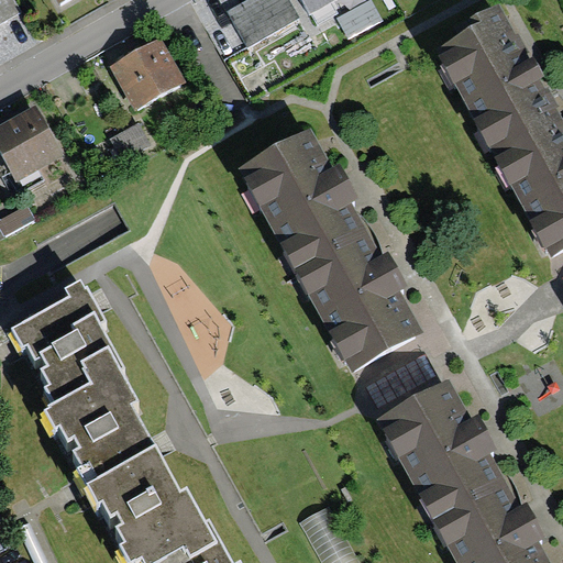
[(53,0),(59,11),(79,0),(53,0)]
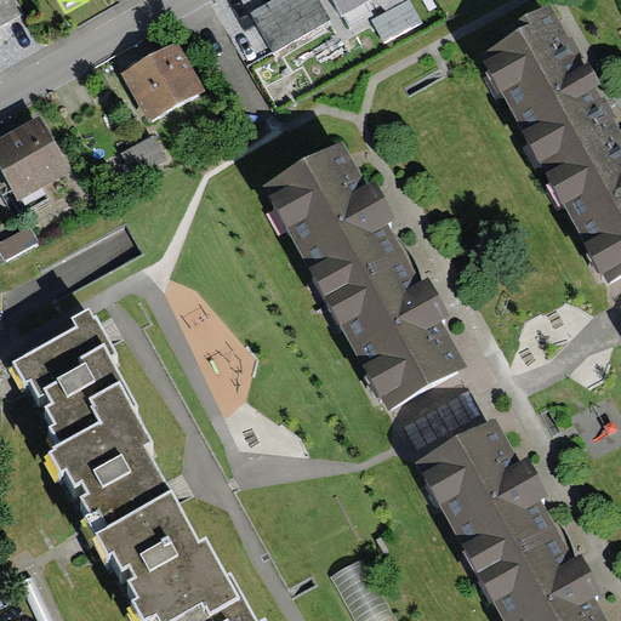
[(314,0),(292,0),(260,18),(277,47),(326,20),(314,0)]
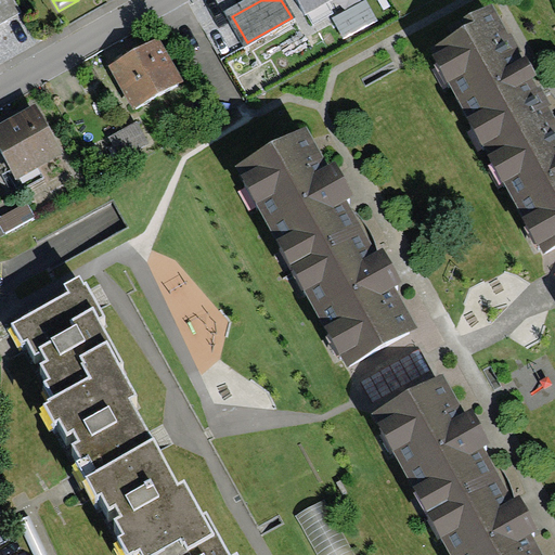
[(297,0),(307,15),(334,0),(297,0)]
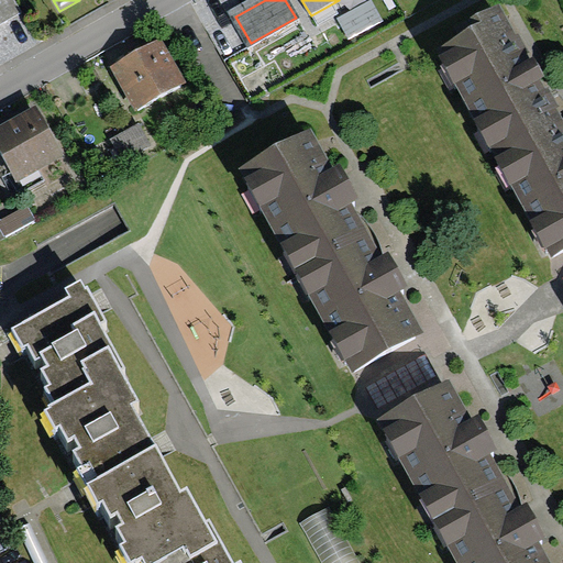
[(529,59),(498,3),(431,40),(550,256),(562,249),(562,118),(558,107),(559,107),(549,87),(544,89),(540,79),(544,76),(533,56),(529,59)]
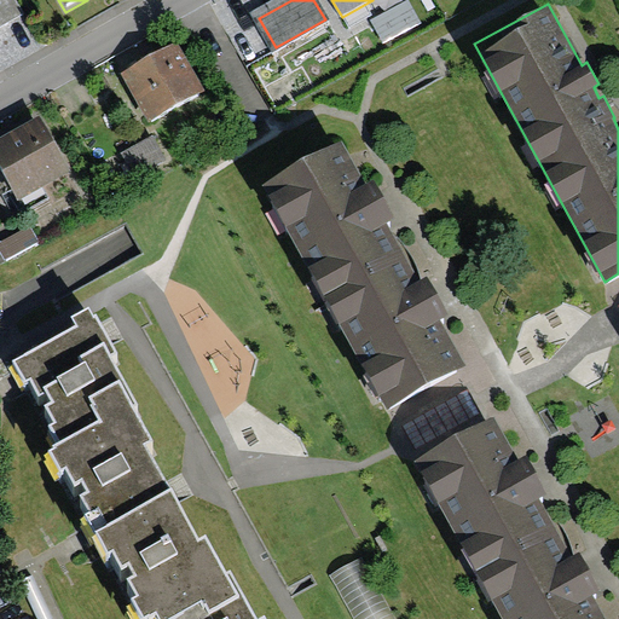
[(177,55),(127,82),(151,127),(201,99),(177,55)]
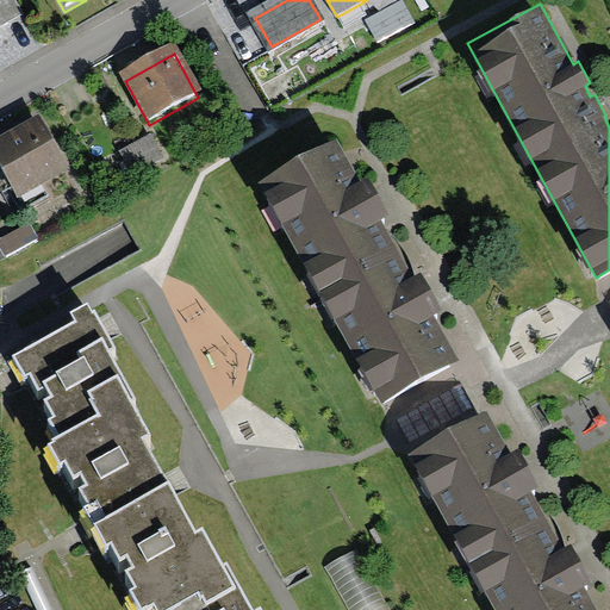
[(33,125),(0,143),(0,175),(14,200),(61,174),(33,125)]
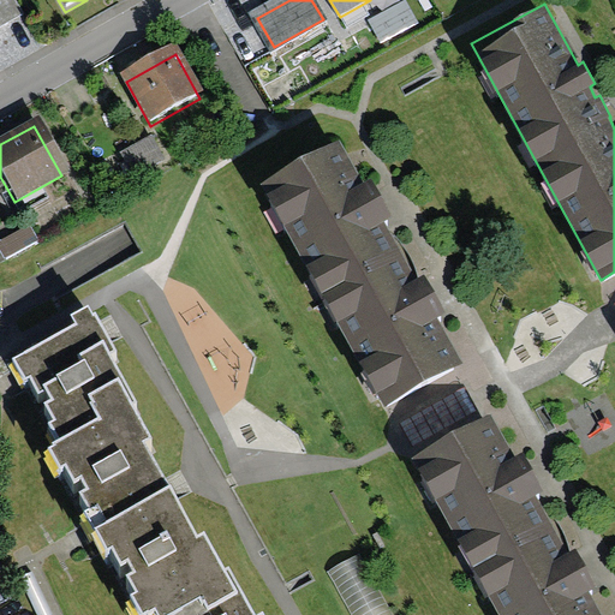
[(339,138),(261,183),(386,407),(464,364),(439,317),(446,314),(424,275),(416,280),(383,221),(392,218),(371,179),(364,184),(339,138)]
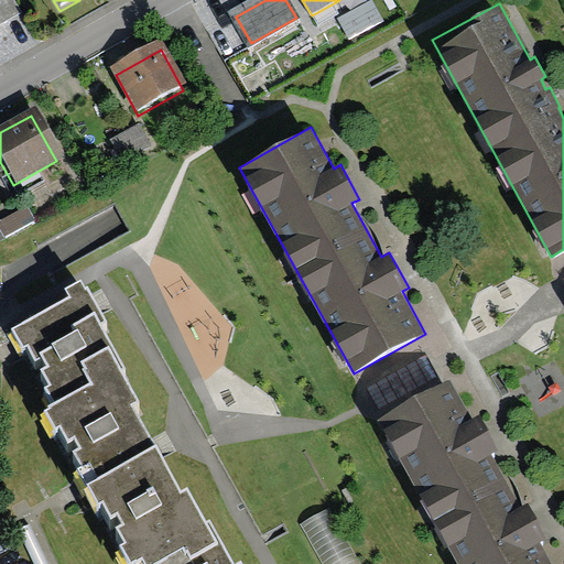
[(145,148),(137,131),(111,144),(121,162),(145,148)]
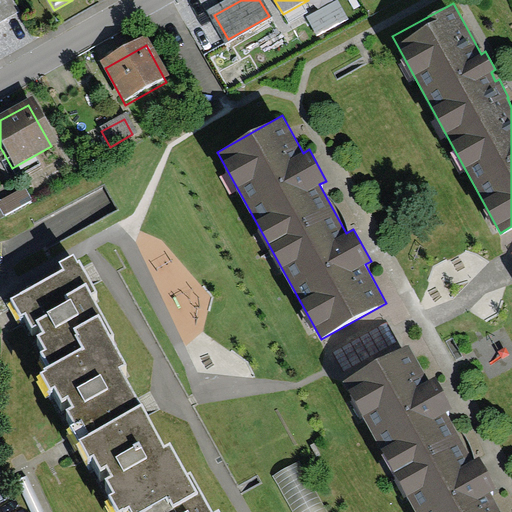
[(64,269),(11,298),(20,315),(25,313),(33,327),(40,323),(45,332),(38,336),(46,350),(42,352),(48,365),(43,368),(44,371),(42,372),(50,388),(55,386),(62,400),(68,397),(73,407),(68,410),(75,424),(67,428),(84,460),(95,455),(102,468),(106,466),(112,476),(107,479),(114,493),(110,496),(118,511),(128,505),(131,511),(221,511),(219,511),(212,511),(191,471),(187,474),(171,444),(164,447),(121,368),(126,365),(110,335),(112,333),(91,294),(96,291),(80,260),(77,261),(73,254),(60,261),(64,269)]
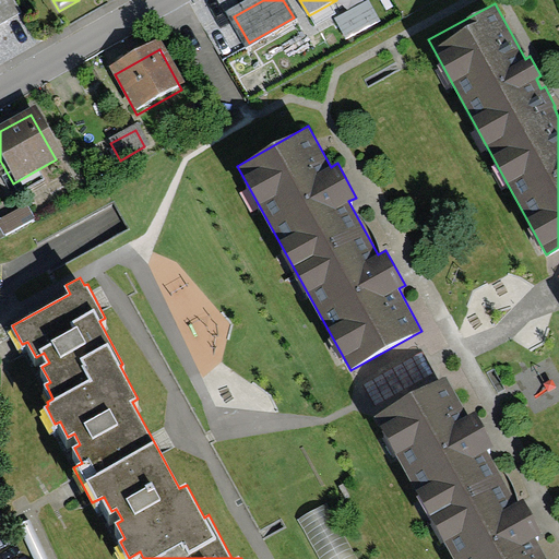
[(442,372),(370,413),(452,558),(545,558),(532,535),(539,531),(520,497),(512,501),(483,448),(490,443),(472,409),(465,413),(442,372)]
